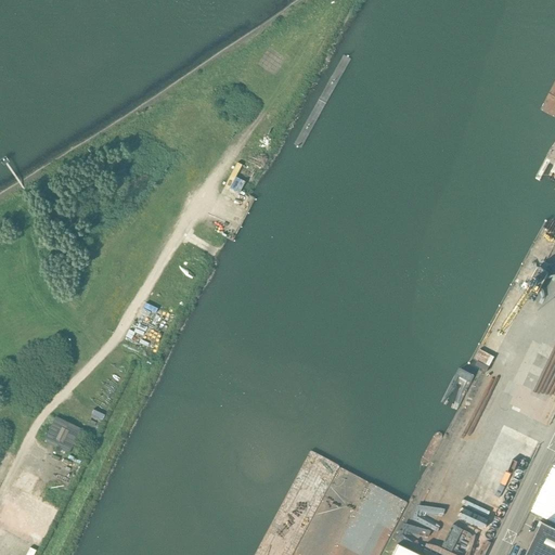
[(54,415),(42,440),(68,452),(80,427),(54,415)]
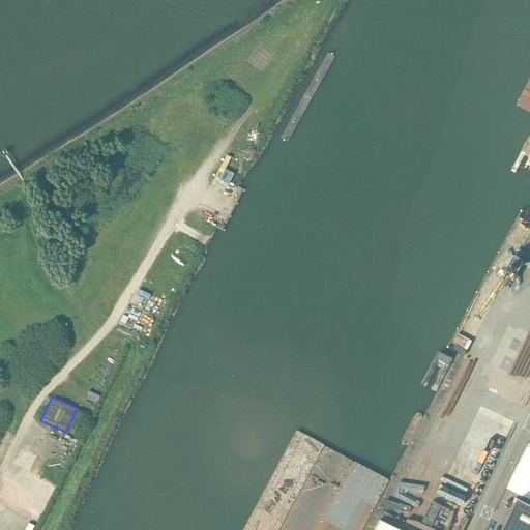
[(22,450),(15,464),(29,471),(35,458),(22,450)]
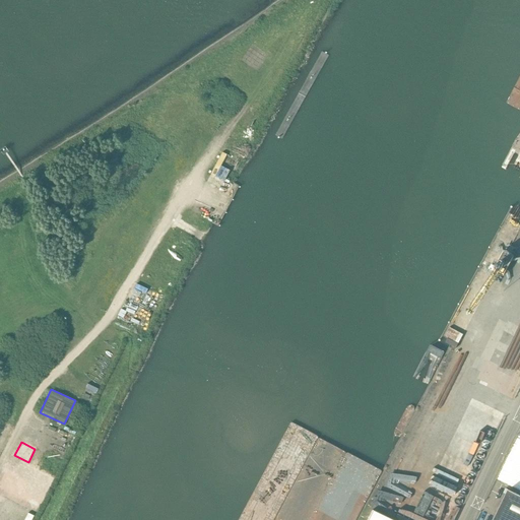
[(519,519),(519,495),(509,490),(494,519),(519,519)]
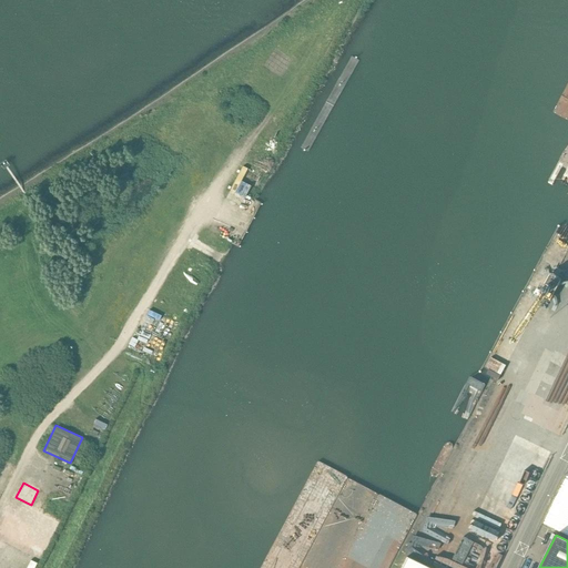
[(429,567),(407,557),(401,567),(429,567)]
